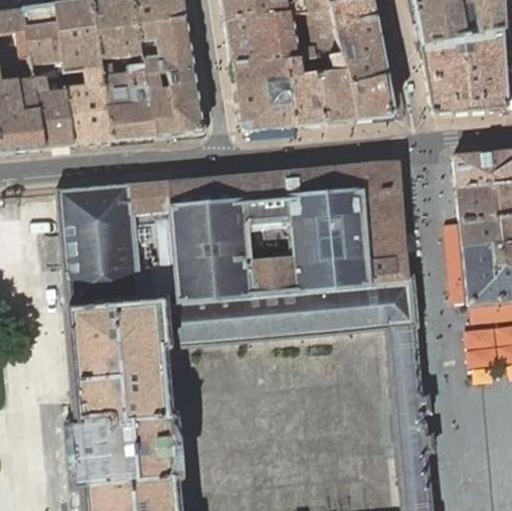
[(102,61),(93,0),(73,0),(55,2),(23,6),(30,53),(32,65),(51,62),(52,67),(59,66),(65,63),(66,71),(87,69),(103,66),(103,64),(102,61)]
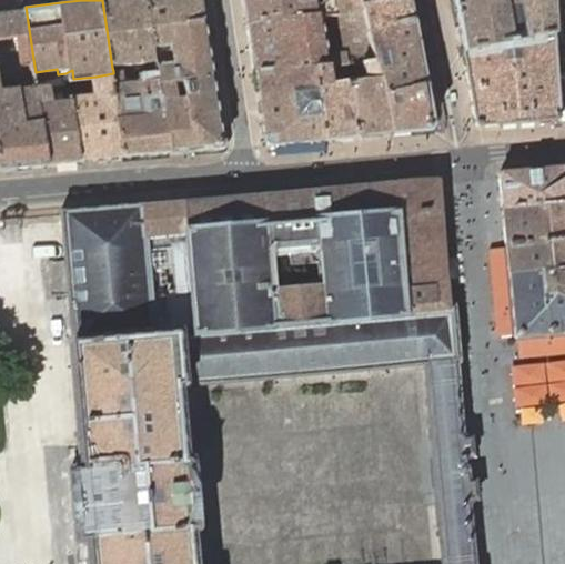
[(158,61),(152,26),(149,0),(102,0),(112,68),(158,61)]
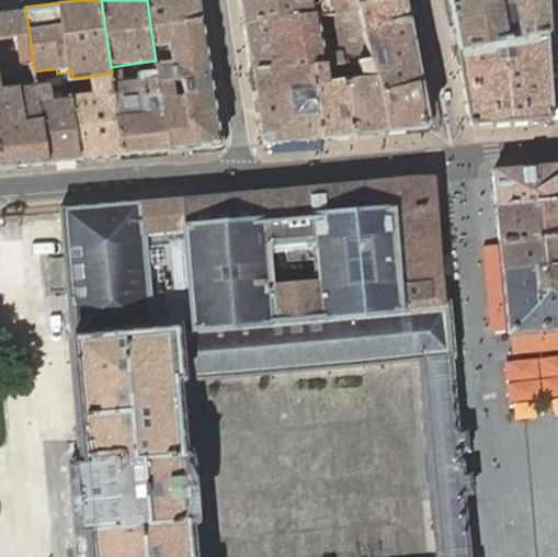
[(147,0),(150,25),(203,16),(201,0),(147,0)]
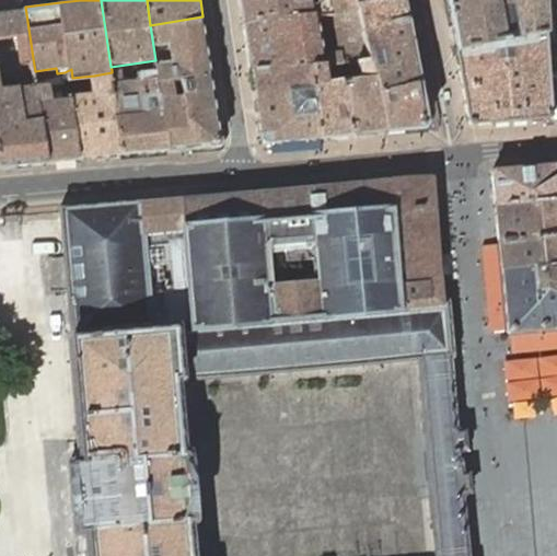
[(243,0),(245,20),(325,12),(334,11),(360,9),(359,3),(358,0),(328,0),(328,2),(311,4),(310,0),(243,0)]
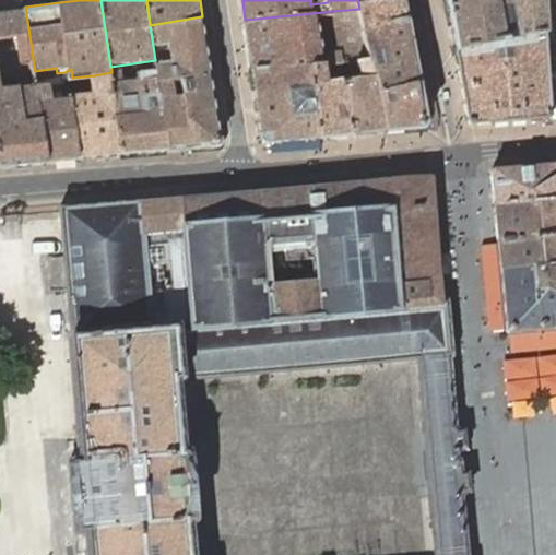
[(407,16),(404,0),(374,0),(358,3),(359,9),(364,27),(390,22),(407,16)]
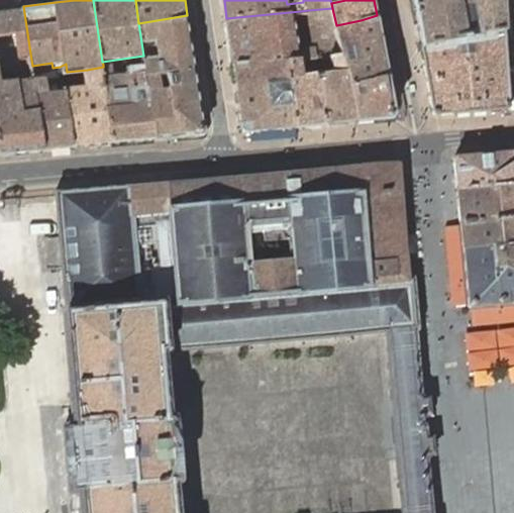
[(414,0),(422,42),(468,34),(480,32),(508,26),(505,0),(414,0)]
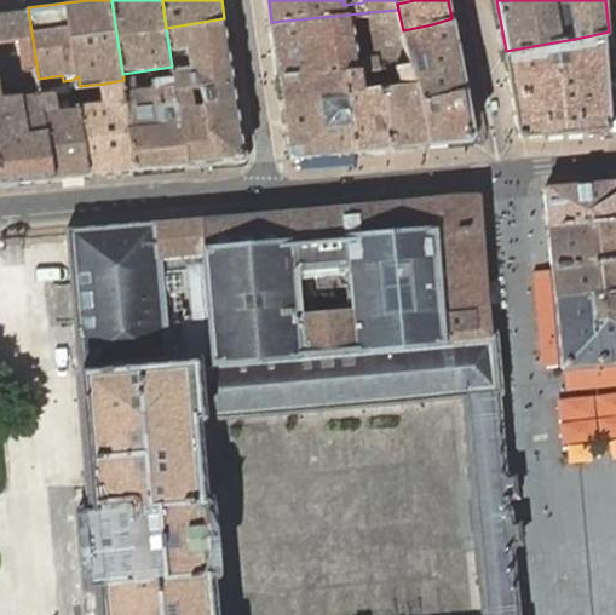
[(0,153),(5,180),(53,176),(41,95),(39,79),(36,64),(28,7),(0,11),(0,153)]
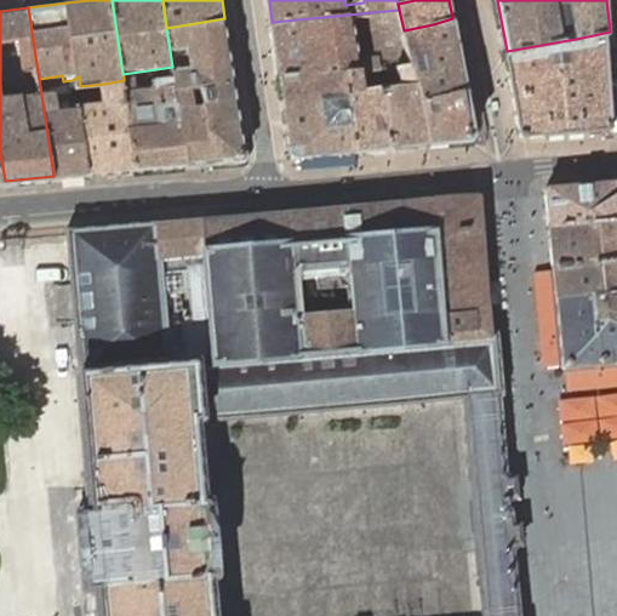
[(360,13),(272,22),(280,77),(348,69),(361,69),(381,67),(394,66),(412,63),(404,30),(399,10),(370,12),(378,57),(360,60),(354,30),(363,28),(360,13)]
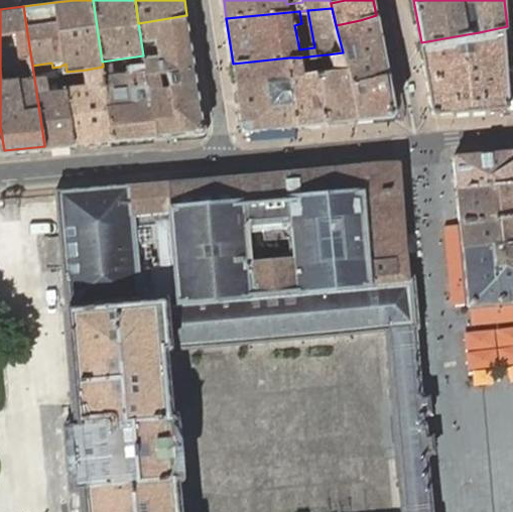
[(186,15),(138,23),(143,55),(143,58),(145,71),(146,75),(167,71),(196,67),(186,15)]
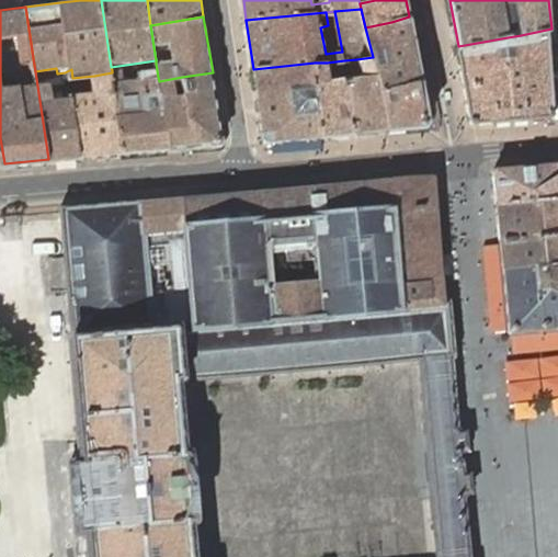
[(421,80),(409,16),(391,22),(365,27),(373,57),(382,90),(421,80)]
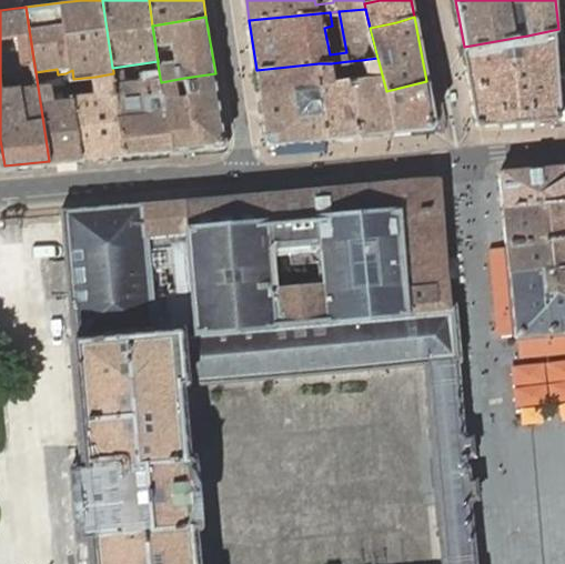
[(514,38),(464,47),(478,121),(480,122),(481,122),(561,117),(561,116),(562,116),(562,114),(563,114),(563,113),(564,113),(564,99),(558,29),(527,36),(514,38)]
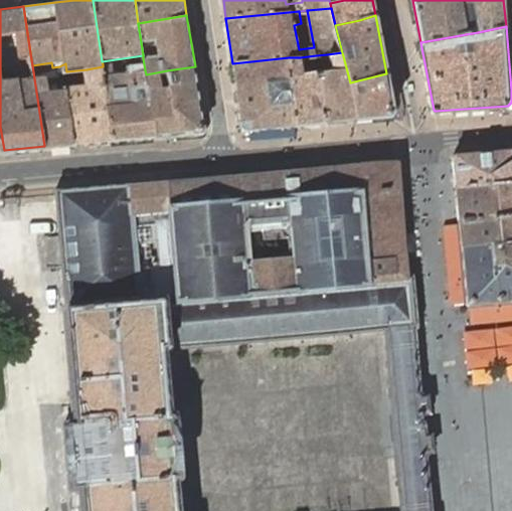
[(350,82),(342,52),(327,54),(316,55),(319,70),(327,107),(326,122),(358,118),(356,103),(350,82)]
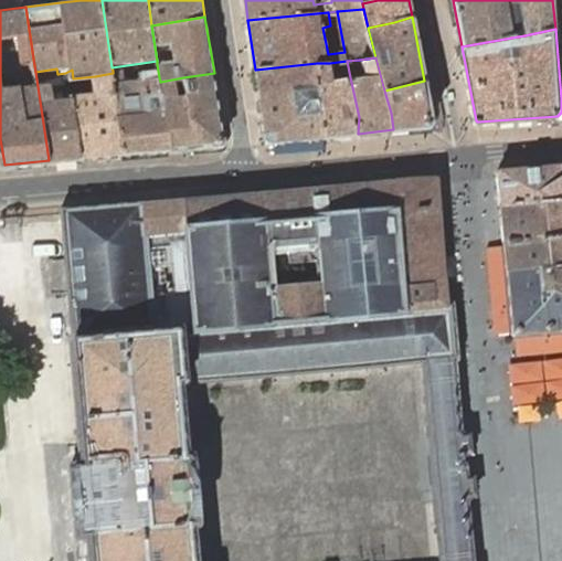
[(321,103),(327,136),(358,134),(359,117),(350,77),(347,61),(329,63),(317,63),(319,87),(321,103)]
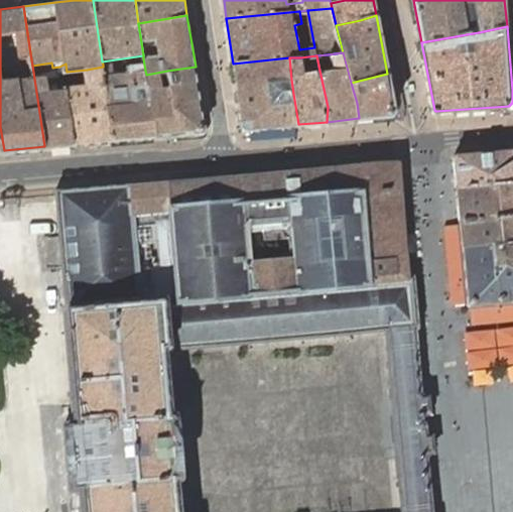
[(289,57),(233,64),(243,126),(247,129),(298,124),(293,94),(291,80),(289,57)]
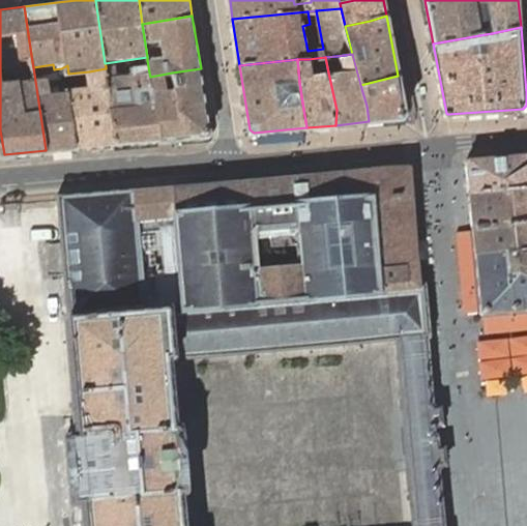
[(160,140),(150,77),(149,72),(147,60),(106,66),(106,68),(107,79),(116,144),(138,142),(160,140)]
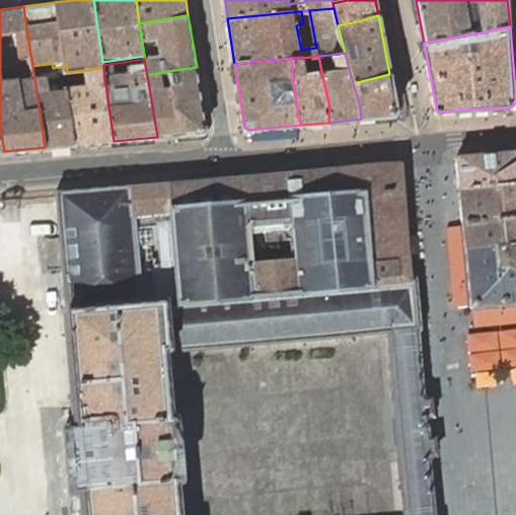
[(74,145),(114,141),(104,77),(103,67),(87,70),(67,72),(63,72),(63,75),(65,89),(66,94),(74,145)]
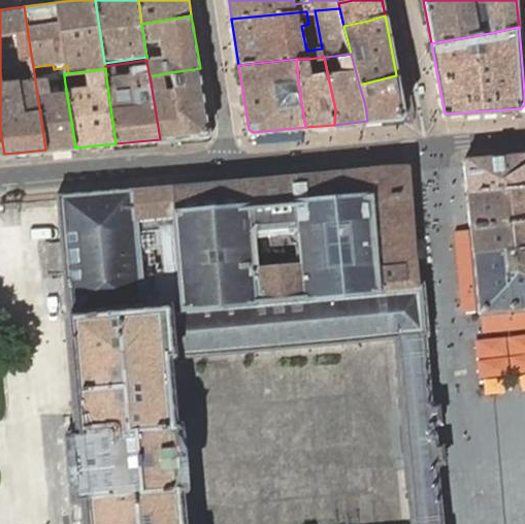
[(209,133),(200,68),(171,72),(150,76),(160,139),(182,138),(207,135),(208,135),(209,135),(209,134),(209,133)]
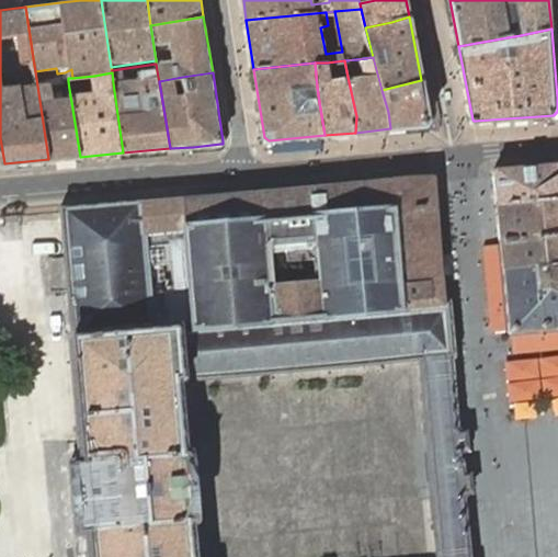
[(429,122),(421,80),(382,90),(388,112),(390,128),(425,125),(429,122)]
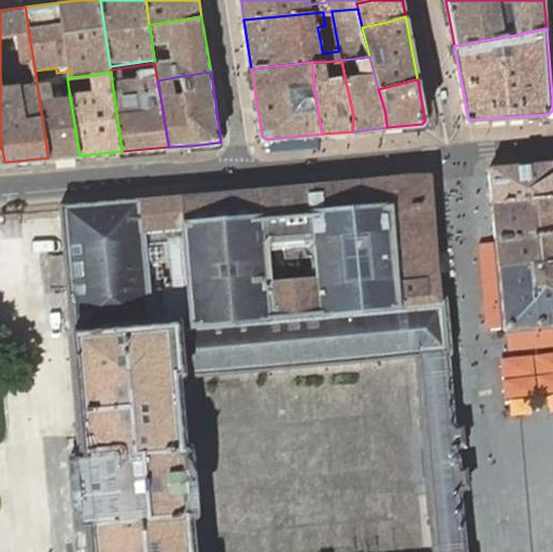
[(48,158),(79,155),(71,101),(70,96),(67,80),(51,84),(37,85),(48,158)]
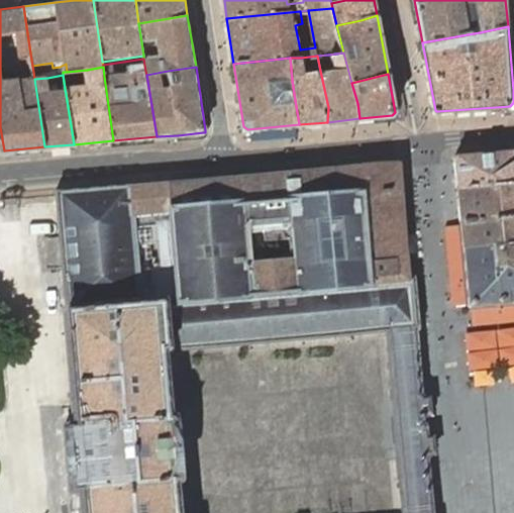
[(455,156),(458,186),(485,185),(490,184),(513,181),(513,147),(482,150),(458,151),(457,152),(456,152),(456,154),(455,155),(455,156)]
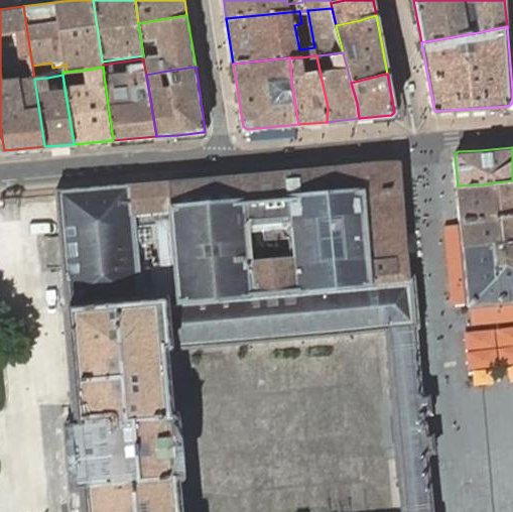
[(430,453),(430,452),(436,451),(435,433),(429,433),(429,431),(428,422),(427,414),(427,412),(433,411),(431,394),(425,394),(424,394),(423,389),(422,389),(421,378),(422,377),(422,373),(420,373),(420,362),(421,362),(420,356),(419,356),(418,345),(419,345),(419,340),(418,341),(417,329),(418,329),(417,325),(418,325),(418,324),(419,324),(419,318),(418,318),(417,309),(418,309),(418,304),(417,304),(416,294),(417,294),(416,290),(415,289),(414,280),(415,280),(415,275),(414,276),(414,275),(411,275),(411,272),(410,272),(409,258),(410,258),(409,249),(408,249),(406,236),(408,235),(407,226),(406,226),(405,224),(407,224),(406,215),(405,215),(404,212),(406,212),(405,203),(403,203),(402,189),(404,189),(403,180),(402,180),(400,166),(402,166),(401,159),(401,158),(400,158),(399,157),(398,157),(392,158),(392,159),(379,160),(379,159),(372,160),(372,161),(359,162),(359,161),(351,162),(351,163),(339,164),(338,163),(330,164),(331,164),(317,166),(317,165),(310,165),(310,166),(298,168),(298,166),(290,167),(290,168),(278,169),(277,168),(270,169),(270,170),(258,171),(258,170),(250,171),(250,172),(237,173),(237,172),(228,172),(229,174),(216,175),(216,174),(209,174),(209,176),(197,177),(197,175),(188,176),(188,177),(176,178),(176,177),(168,178),(168,179),(156,180),(156,179),(132,181),(132,180),(57,186),(57,189),(57,192),(61,229),(61,232),(61,235),(63,261),(65,264),(65,268),(67,284),(67,294),(68,301),(68,304),(66,304),(74,396),(74,397),(74,401),(76,420),(66,421),(70,455),(73,489),(82,488),(83,505),(84,509),(84,511),(433,511),(433,506),(433,501),(432,501),(431,490),(432,489),(432,485),(431,485),(430,473),(431,474),(430,469),(429,469),(428,458),(429,457),(429,453),(430,453)]
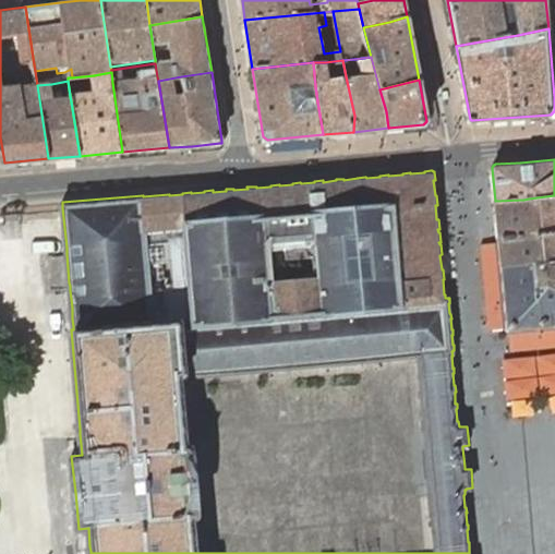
[(495,201),(498,238),(532,235),(554,231),(554,195),(529,199),(523,200),(495,201)]
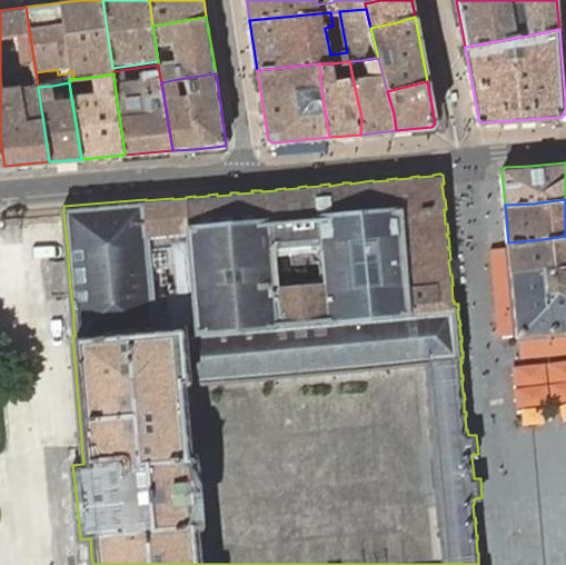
[(508,243),(512,270),(545,267),(565,265),(565,236),(543,239),(508,243)]
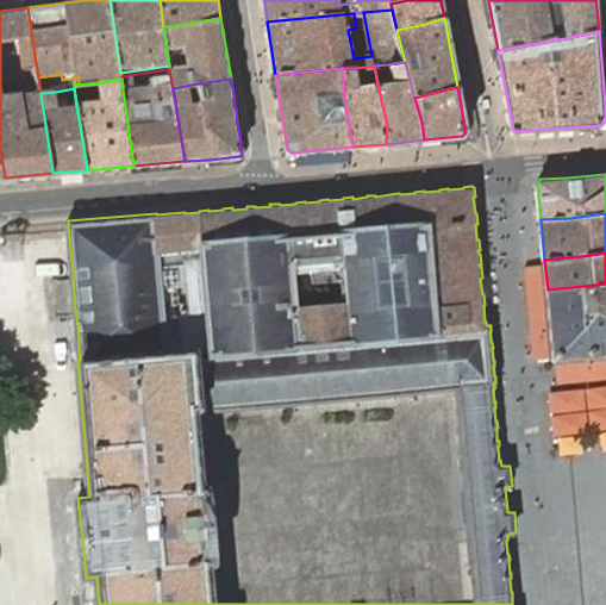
[(605,284),(583,286),(591,356),(605,355),(605,284)]
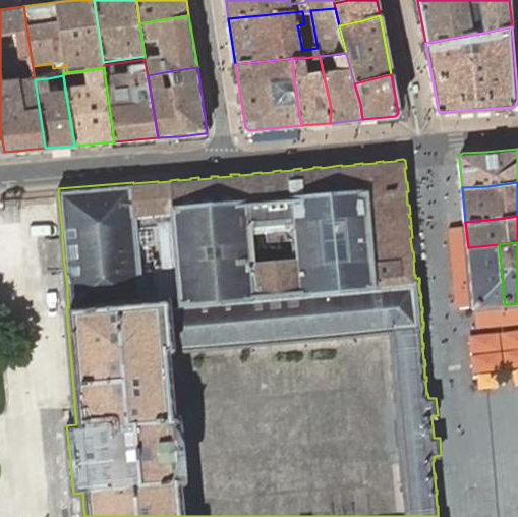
[(499,244),(468,247),(473,304),(477,307),(505,304),(499,244)]
